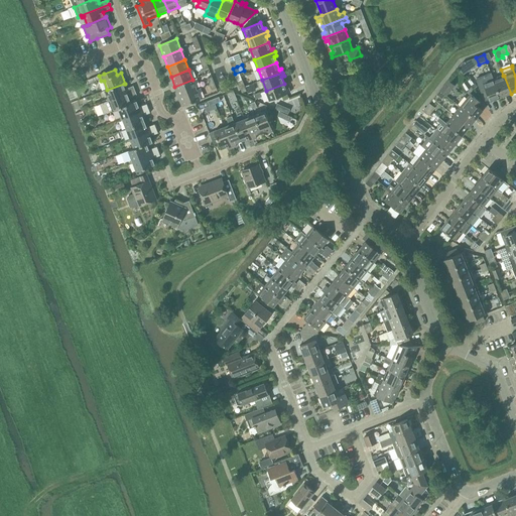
[(491,73),(476,79),(484,101),(490,99),(490,101),(501,97),(494,80),(491,73)]
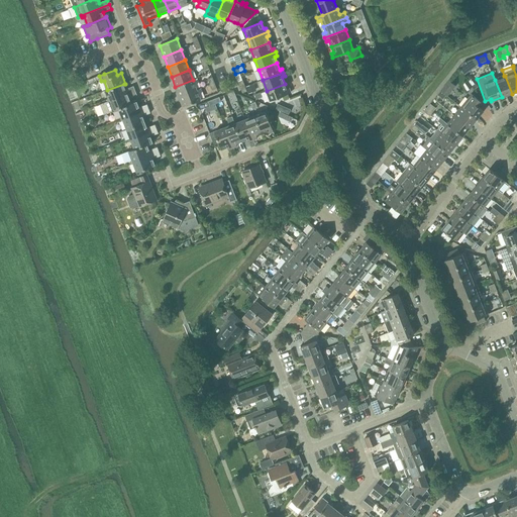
[(502,97),(512,94),(505,76),(504,76),(495,80),(502,97)]
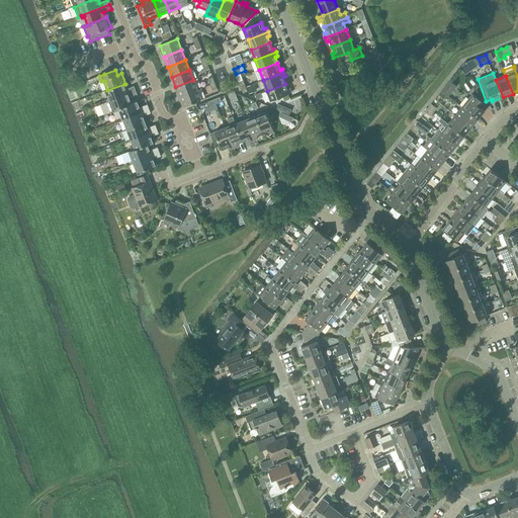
[(175,87),(179,97),(197,90),(193,80),(175,87)]
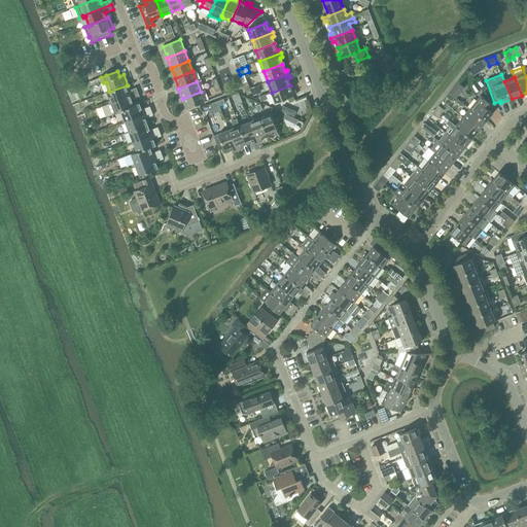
[(453,89),(450,93),(455,97),(456,98),(464,88),(458,82),(453,89)]
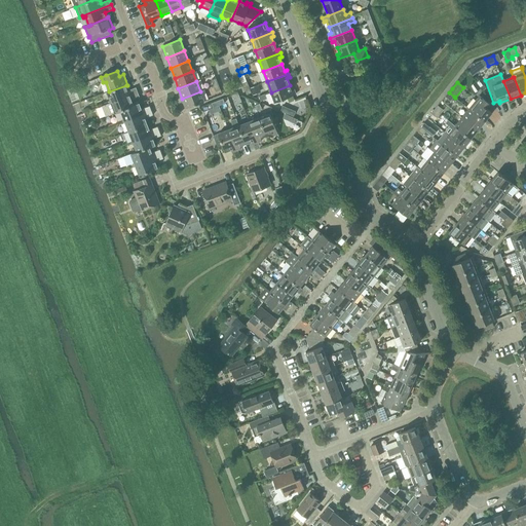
[(109,91),(108,92),(110,99),(112,103),(138,92),(137,88),(128,91),(126,85),(109,91)]
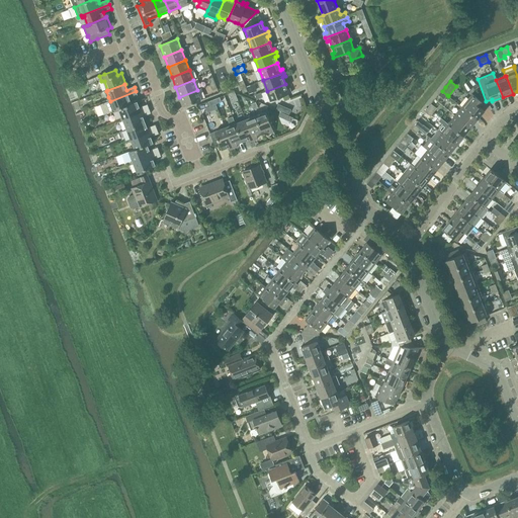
[(246,86),(241,88),(243,93),(247,92),(248,92),(249,94),(257,91),(254,84),(246,87),(246,86)]
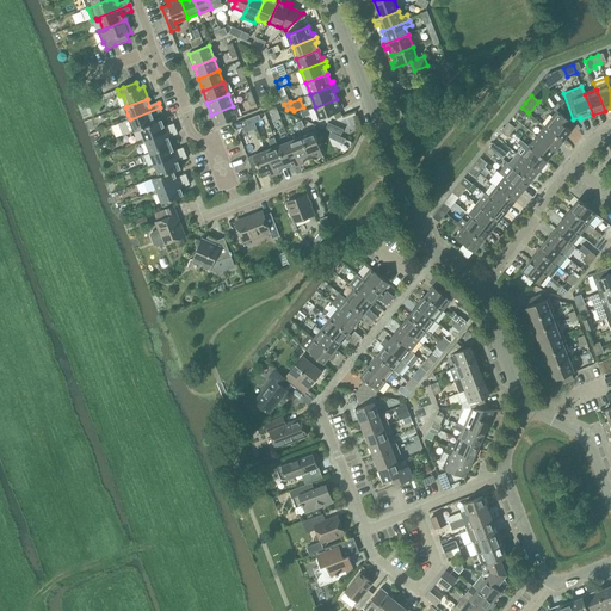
[(337,99),(315,107),(320,119),(344,110),(343,105),(339,106),(337,99)]
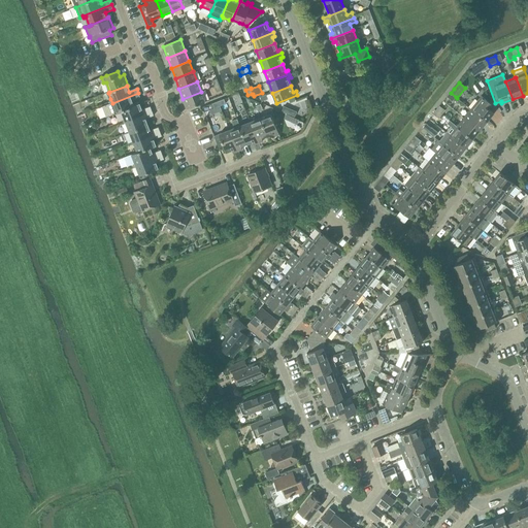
[(187,109),(205,102),(201,92),(183,99),(187,109)]
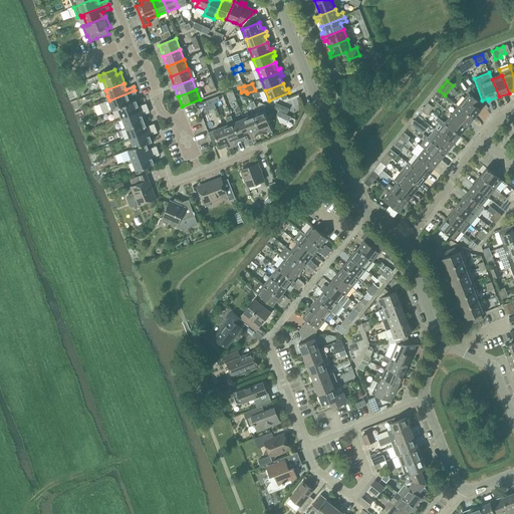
[(109,100),(99,104),(103,114),(118,108),(131,103),(129,97),(131,96),(137,94),(135,90),(109,100)]
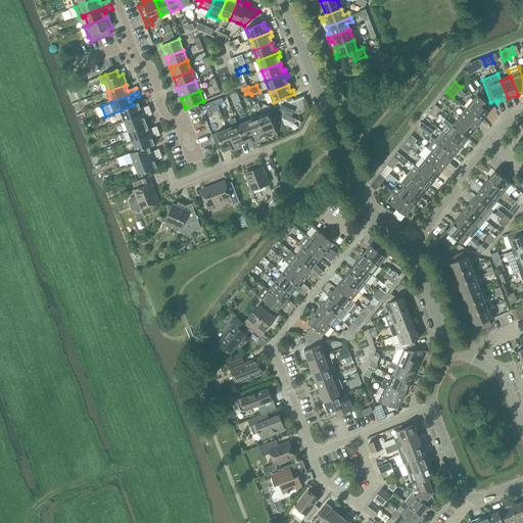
[(446,92),(442,96),(445,98),(448,100),(449,98),(452,96),(446,92)]
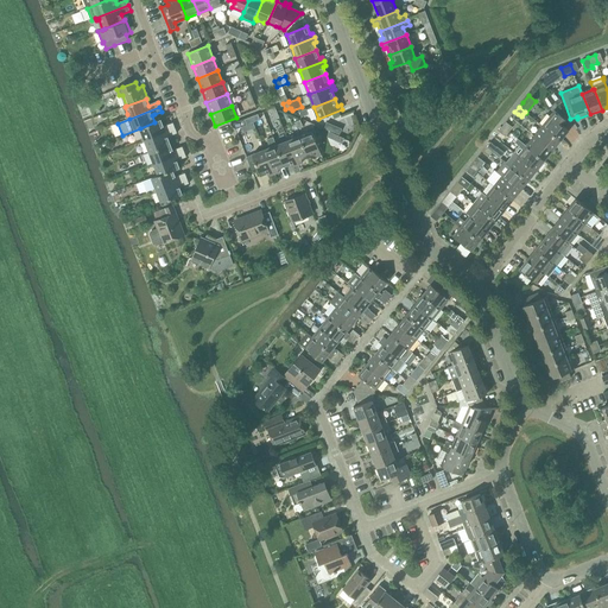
[(551,116),(543,126),(561,140),(569,131),(563,126),(568,120),(556,111),(551,116)]
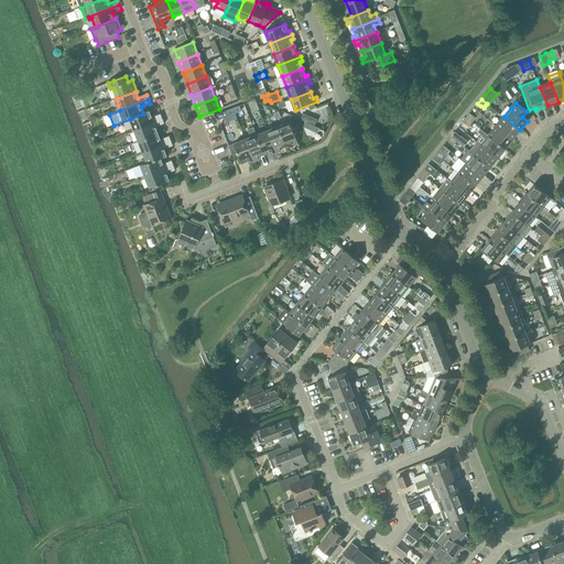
[(143,114),(130,119),(134,130),(163,119),(161,114),(152,118),(150,110),(143,114)]
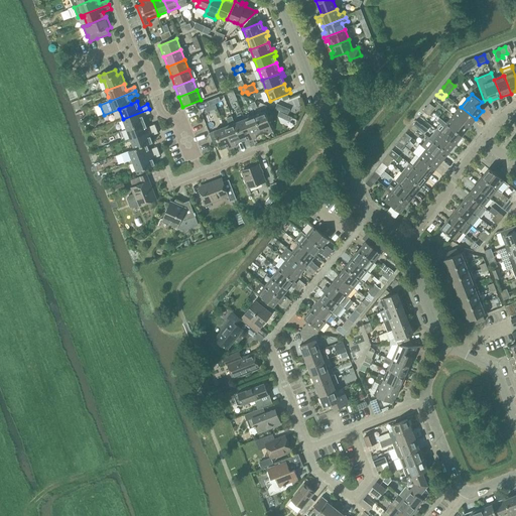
[(275,109),(288,114),(290,109),(277,104),(275,109)]
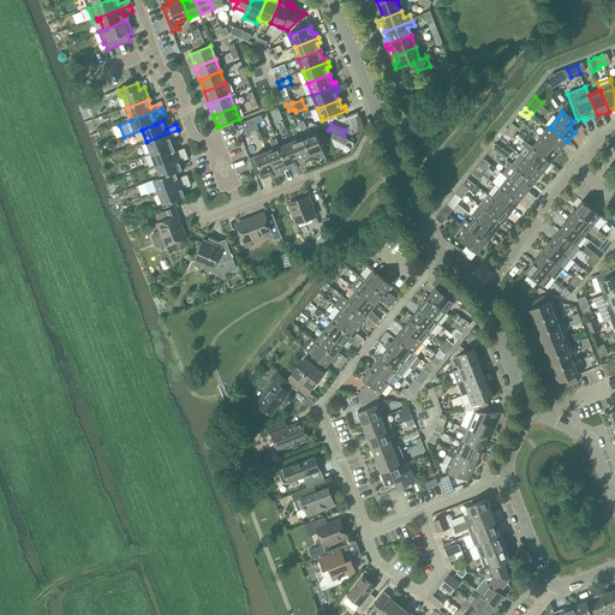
[(508,129),(515,133),(519,129),(512,124),(508,129)]
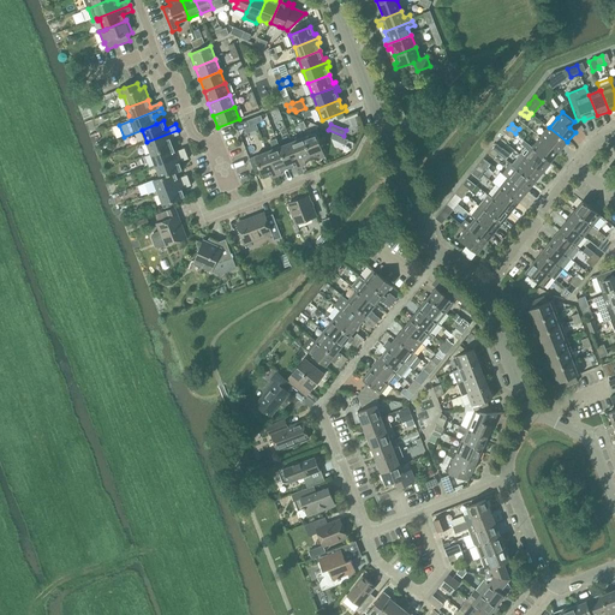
[(549,127),(541,138),(559,153),(567,142),(549,127)]
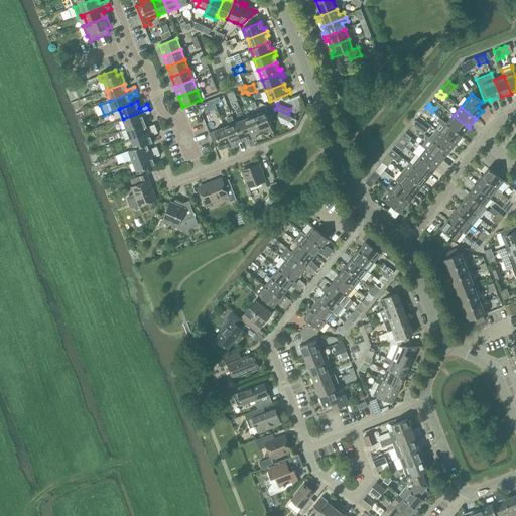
[(428,116),(432,112),(426,108),(423,112),(428,116)]
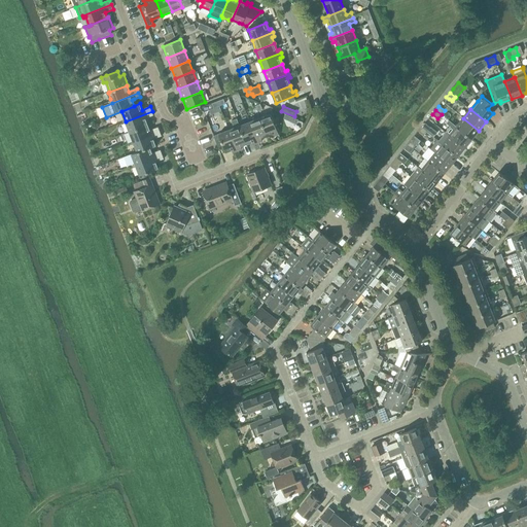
[(152,111),(126,121),(130,132),(148,125),(146,118),(153,115),(152,111)]
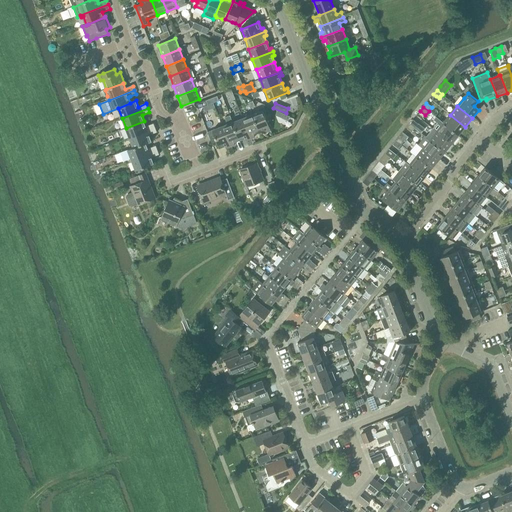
[(263,111),(253,115),(260,132),(266,130),(267,132),(271,131),(263,111)]
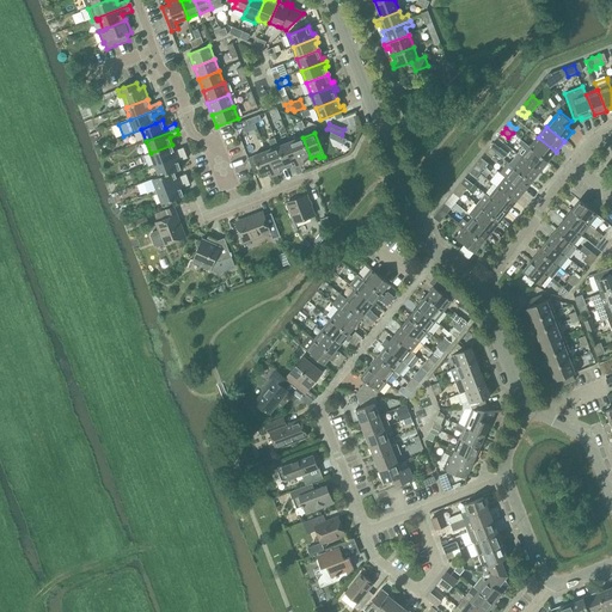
[(303,138),(291,142),(300,166),(305,164),(304,161),(311,158),(303,138)]
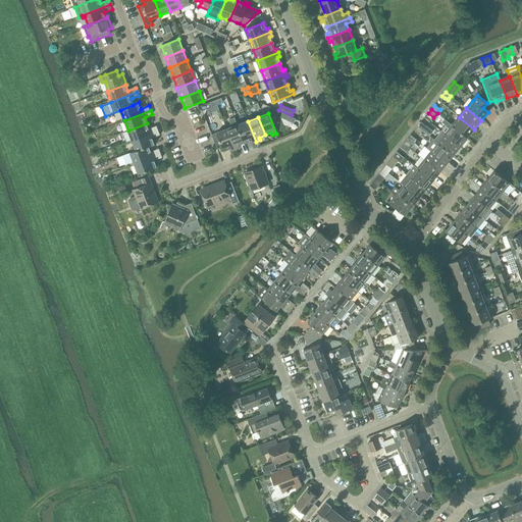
[(453,125),(468,138),(474,129),(459,117),(453,125)]
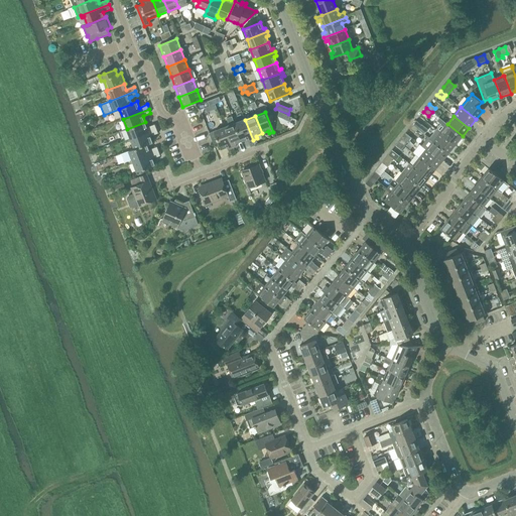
[(230,126),(225,127),(233,148),(236,146),(236,144),(242,141),(235,123),(232,117),(227,119),(230,126)]
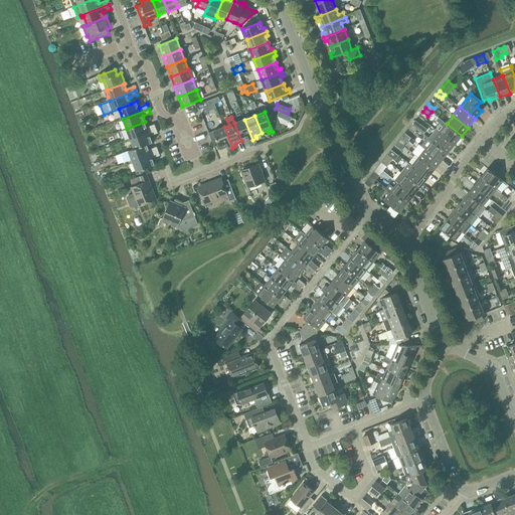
[(440,124),(436,129),(440,132),(440,133),(455,144),(462,136),(447,124),(439,118),(436,121),(440,124)]
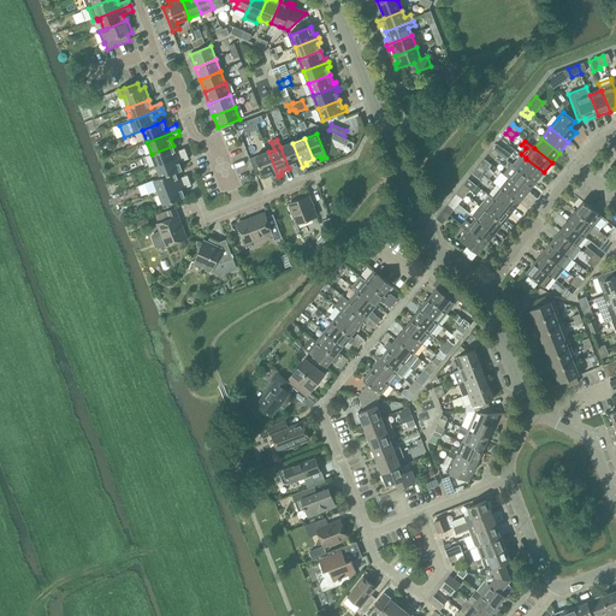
[(292,143),(280,147),(289,169),(296,166),(297,169),(302,167),(292,143)]
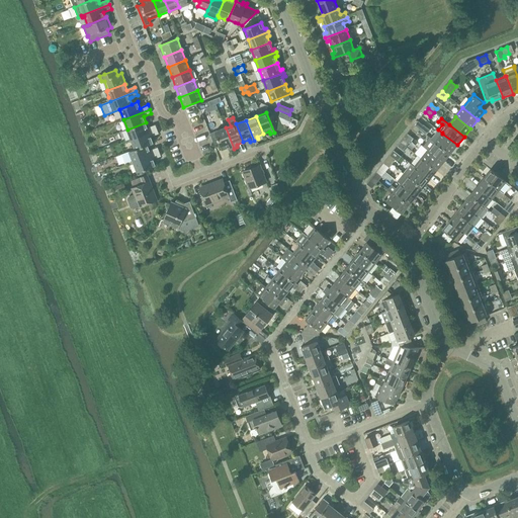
[(415,124),(420,130),(423,125),(418,121),(415,124)]
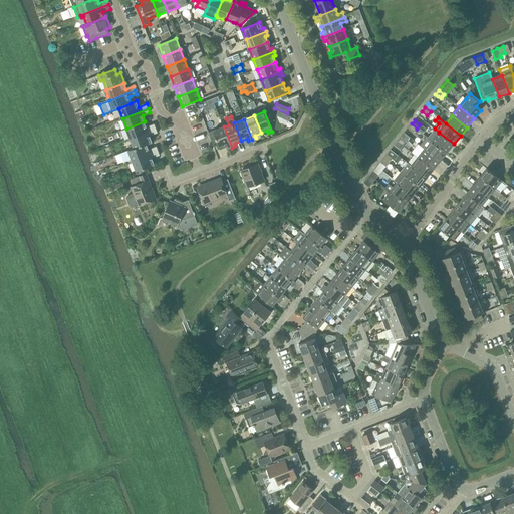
[(126,129),(121,131),(124,140),(131,138),(131,139),(157,129),(155,124),(147,127),(145,121),(126,129)]
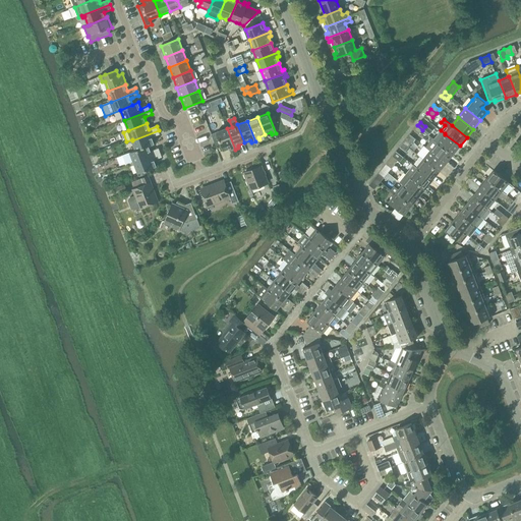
[(419,134),(422,130),(417,125),(413,130),(419,134)]
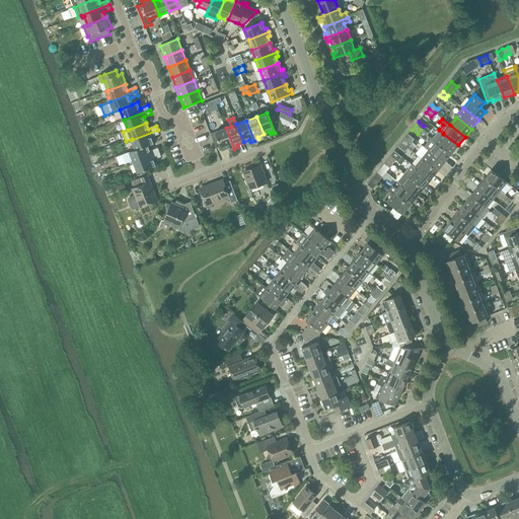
[(226,128),(216,132),(223,150),(229,148),(230,150),(234,149),(226,128)]
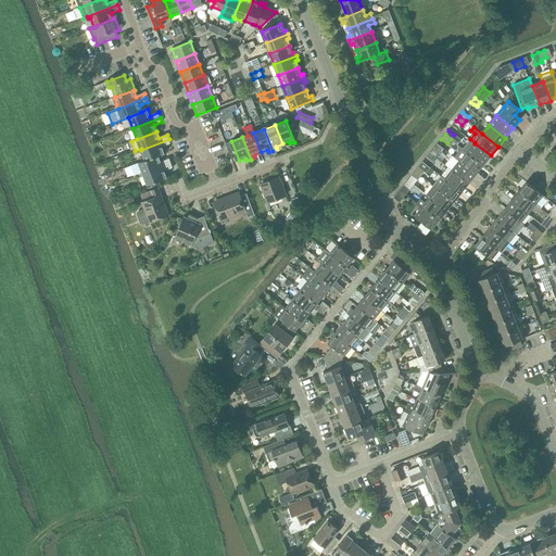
[(169,139),(141,150),(146,161),(159,155),(159,156),(165,153),(162,147),(171,143),(169,139)]
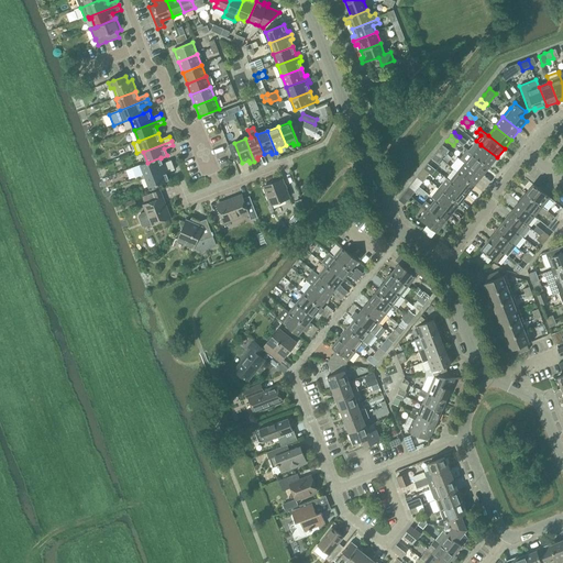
[(476,141),(468,151),(473,154),(489,167),(497,157),(481,145),(481,144),(476,141)]
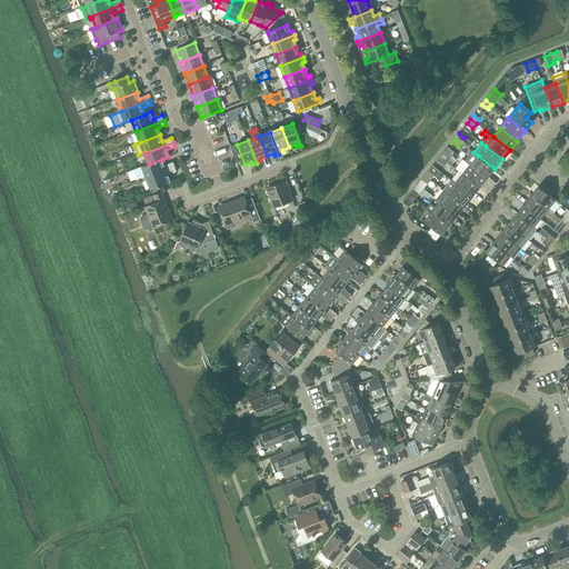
[(447,147),(440,156),(447,161),(453,152),(447,147)]
